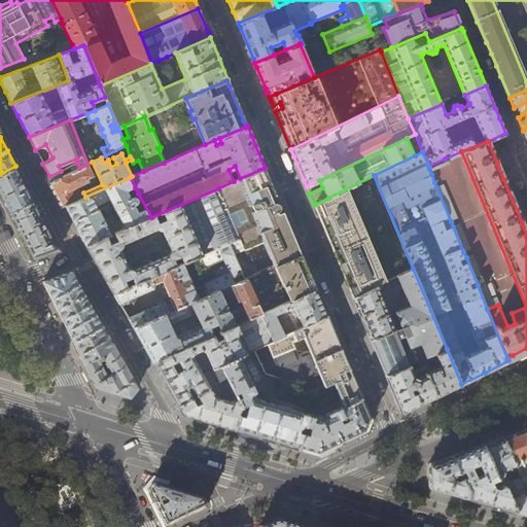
[(446,162),(445,159),(428,166),(429,169),(446,162)]
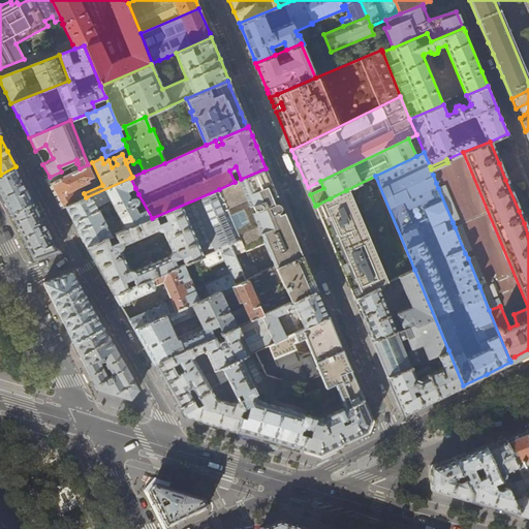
[(61,209),(65,207),(83,198),(79,190),(72,193),(70,190),(88,182),(87,179),(93,177),(88,164),(80,168),(78,163),(70,166),(72,172),(63,177),(61,172),(50,177),(44,179),(47,182),(61,209)]
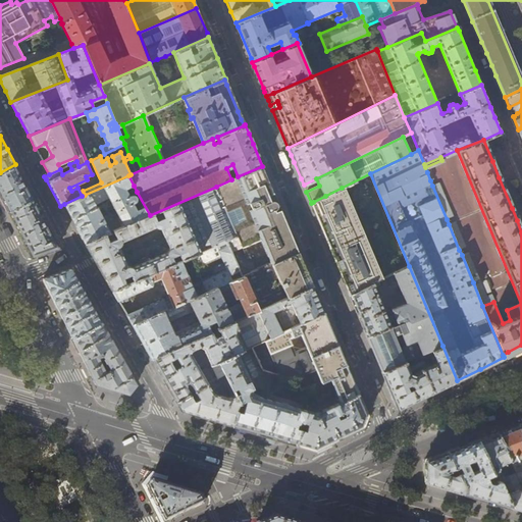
[(20,174),(15,164),(0,172),(0,194),(8,211),(33,199),(20,174)]
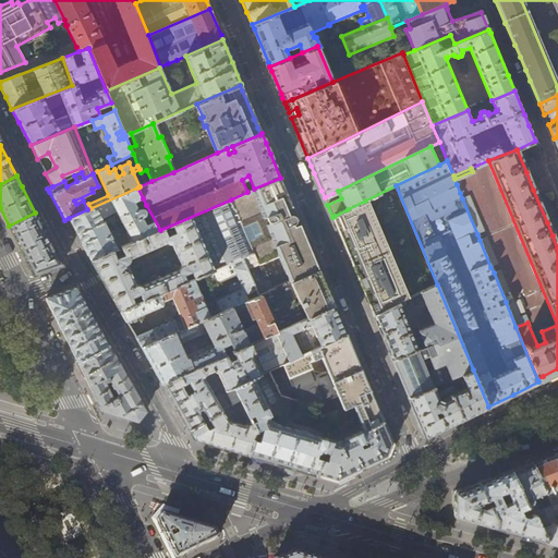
[(294,209),(280,178),(254,189),(247,192),(231,199),(242,226),(262,218),(268,233),(249,241),(253,252),(254,252),(259,266),(279,257),(290,281),(318,269),(316,262),(294,209)]
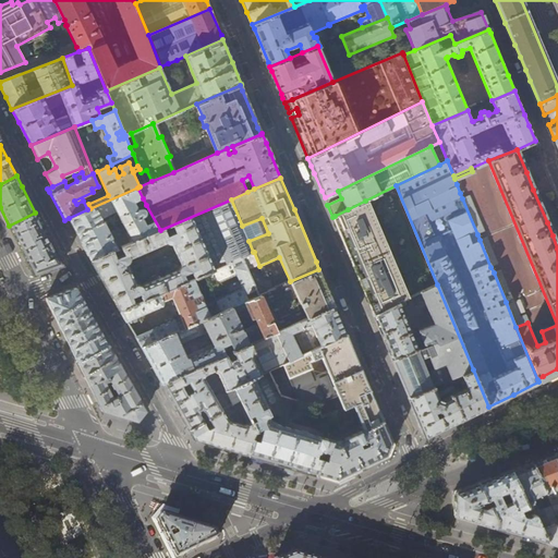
[(91,208),(87,209),(69,218),(80,239),(92,261),(160,230),(146,205),(138,209),(135,203),(143,198),(137,187),(91,208)]
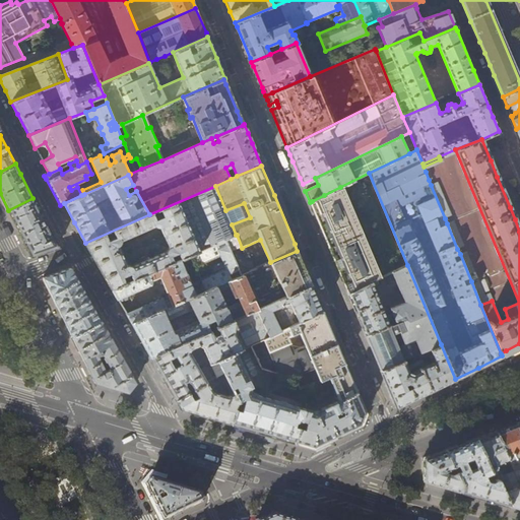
[(437,182),(431,185),(445,218),(451,215),(437,182)]
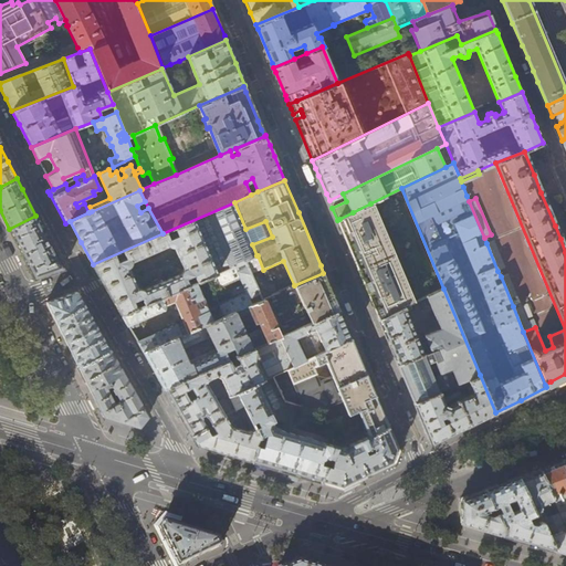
[(234,202),(163,233),(93,264),(107,290),(122,314),(244,261),(257,255),(252,244),(245,229),(234,202)]
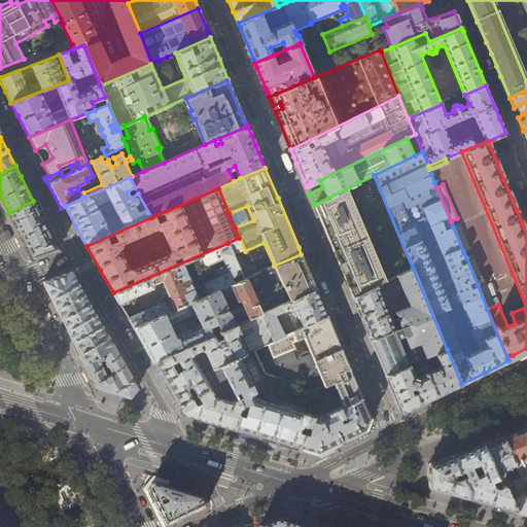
[(328,198),(316,204),(325,224),(345,271),(353,289),(355,295),(382,283),(383,282),(345,189),(328,198)]
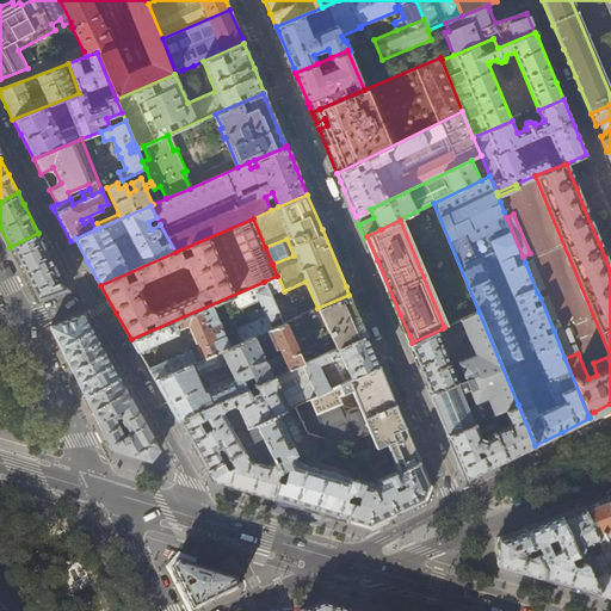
[(48,251),(38,233),(10,247),(22,270),(37,301),(68,289),(48,251)]
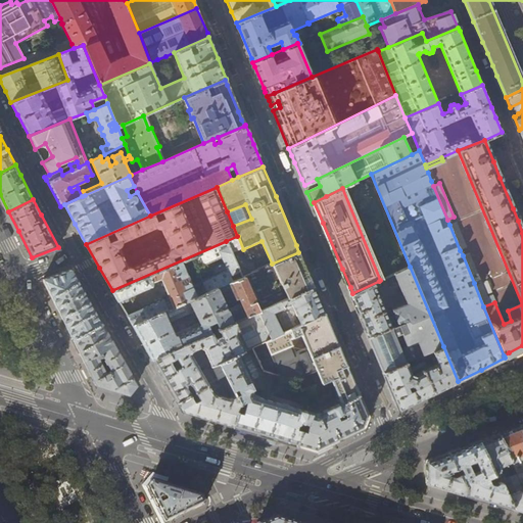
[(456,223),(449,225),(460,250),(466,247),(456,223)]
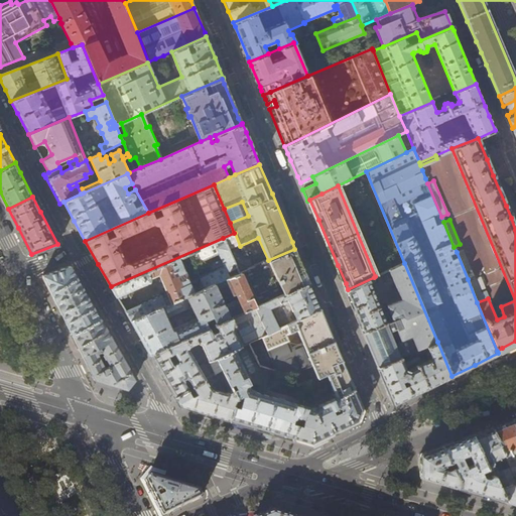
[(130,320),(239,273),(223,238),(111,286),(116,296),(149,281),(150,277),(158,273),(168,296),(162,299),(161,295),(125,311),(130,320)]
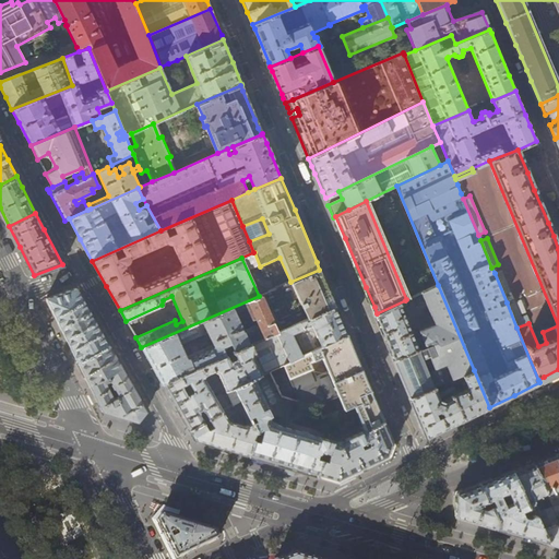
[(329,292),(319,270),(290,282),(262,295),(278,332),(334,306),(332,298),(329,292)]
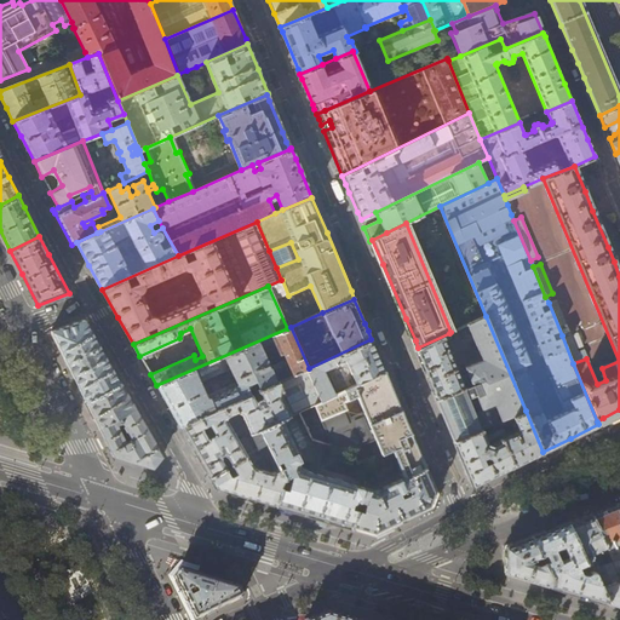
[(556,300),(549,303),(562,336),(568,332),(556,300)]
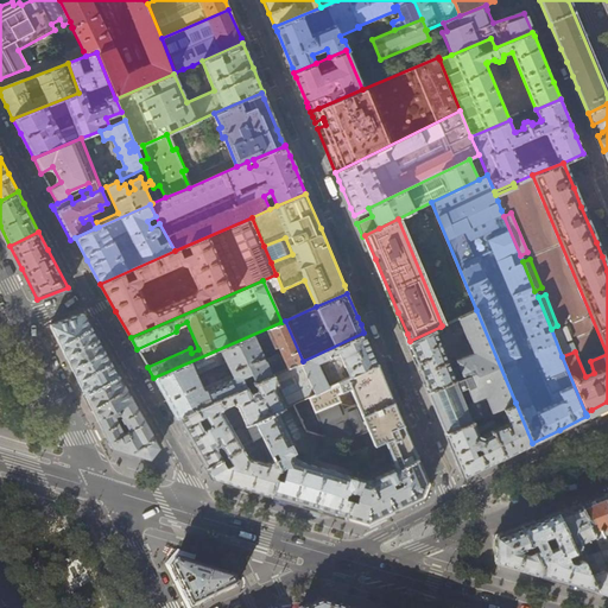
[(515,403),(476,310),(458,318),(473,353),(456,360),(445,358),(436,334),(442,331),(441,327),(410,341),(407,342),(417,367),(444,432),(472,422),(466,405),(486,397),(493,412),(499,410),(502,409),(515,403)]
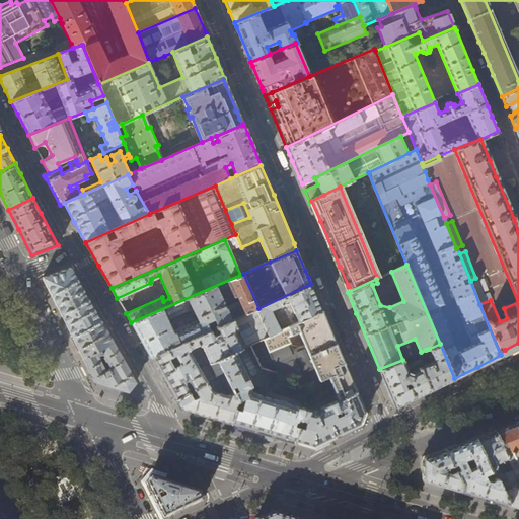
[(72,337),(100,320),(95,311),(70,268),(43,277),(59,309),(72,337)]
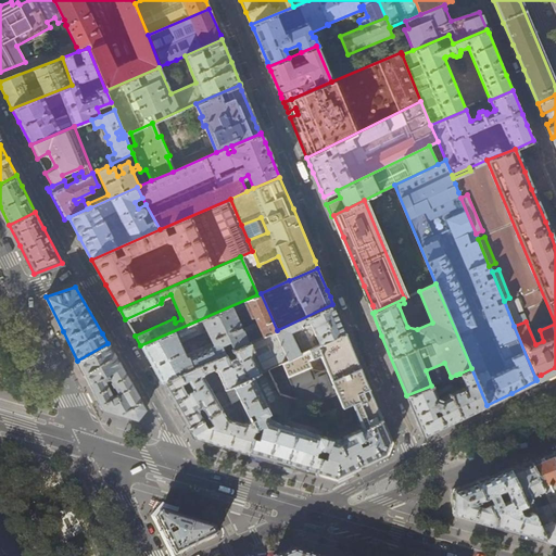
[(261,293),(257,294),(140,345),(149,361),(162,382),(184,373),(181,368),(182,368),(184,369),(191,366),(190,364),(191,364),(192,368),(226,353),(227,352),(224,344),(229,342),(232,350),(274,331),(277,330),(261,293)]
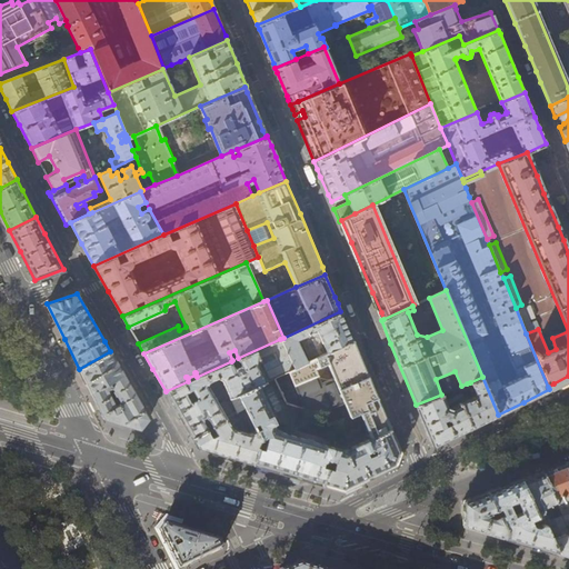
[(293,368),(352,340),(350,336),(340,311),(283,338),(280,339),(293,368)]
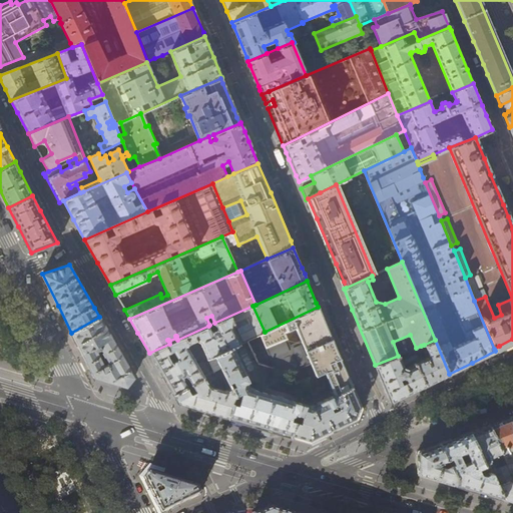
[(212,331),(210,330),(208,326),(177,340),(169,344),(149,353),(161,374),(173,394),(186,386),(182,380),(183,378),(182,377),(184,377),(185,375),(186,377),(187,377),(191,384),(220,367),(214,355),(245,341),(261,334),(265,332),(252,306),(214,323),(216,328),(215,330),(213,330),(212,331)]
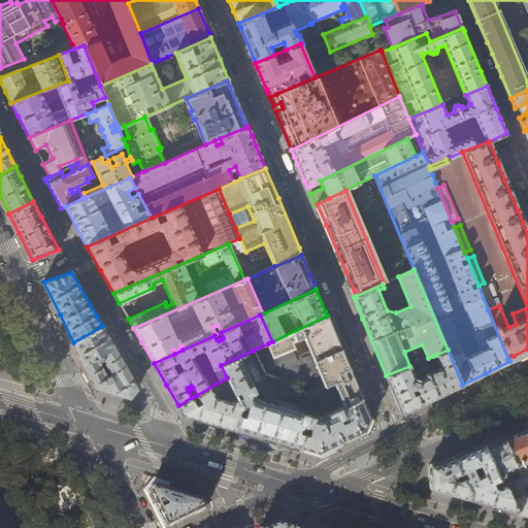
[(299,384),(316,376),(320,388),(335,382),(344,405),(344,406),(362,398),(355,382),(345,359),(327,316),(272,341),(268,343),(288,381),(299,384)]
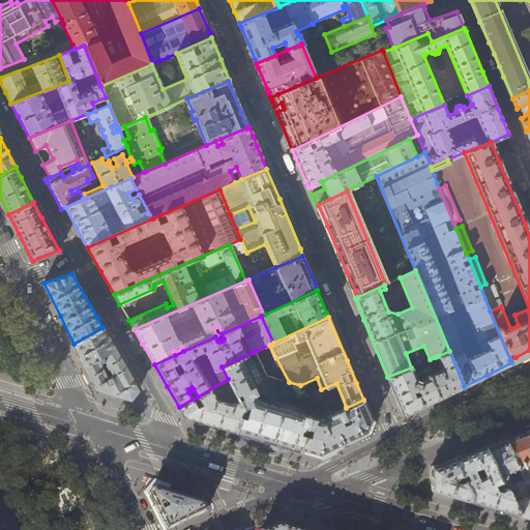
[(139,390),(123,362),(102,327),(74,344),(83,362),(97,390),(130,400),(139,390)]
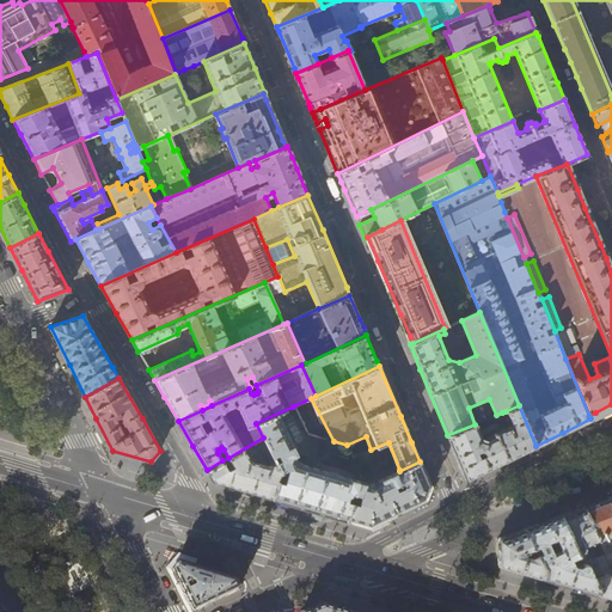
[(500,426),(495,424),(478,432),(475,423),(475,424),(447,435),(453,450),(466,479),(479,472),(482,471),(516,454),(536,446),(519,405),(506,411),(510,421),(510,423),(510,426),(509,427),(505,429),(503,427),(502,427),(501,427),(500,427),(500,426)]
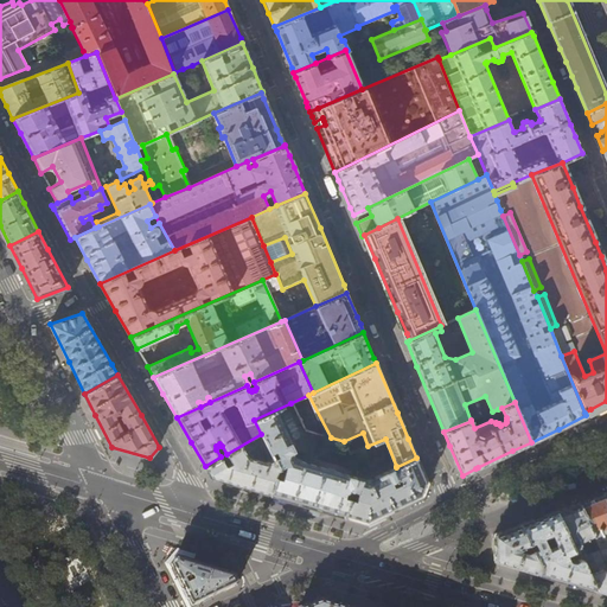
[(254,420),(261,434),(278,466),(269,493),(305,504),(343,515),(353,477),(302,460),(311,432),(305,430),(291,403),(254,420)]
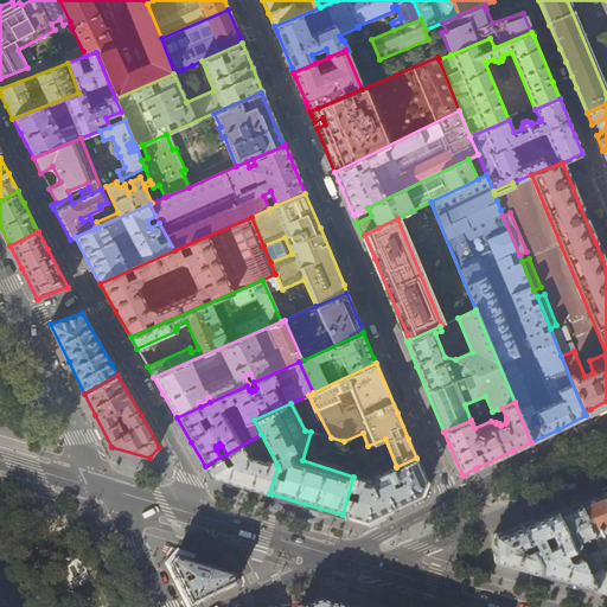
[(498,409),(484,415),(486,419),(489,419),(499,413),(498,409)]
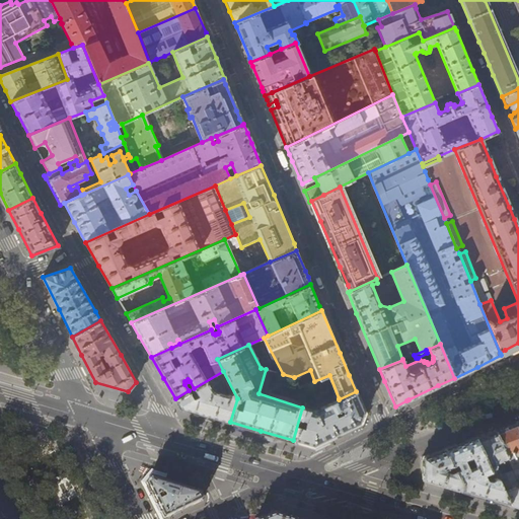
[(237,398),(223,371),(194,388),(189,390),(175,398),(179,408),(217,418),(230,422),(237,398)]
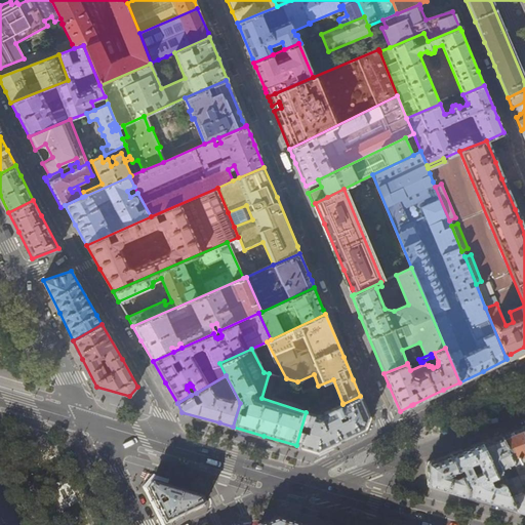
[(368,416),(360,396),(342,404),(342,403),(318,415),(306,412),(296,445),(306,448),(317,451),(335,442),(364,429),(367,421),(368,416)]
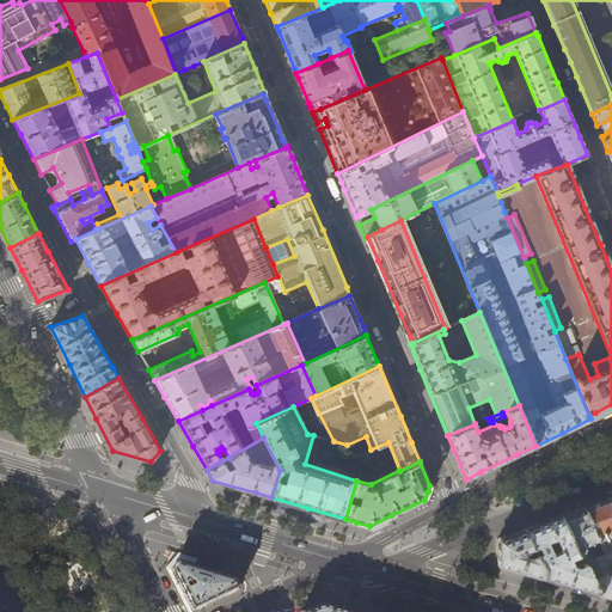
[(587,505),(583,506),(606,556),(611,552),(611,508),(607,497),(587,505)]
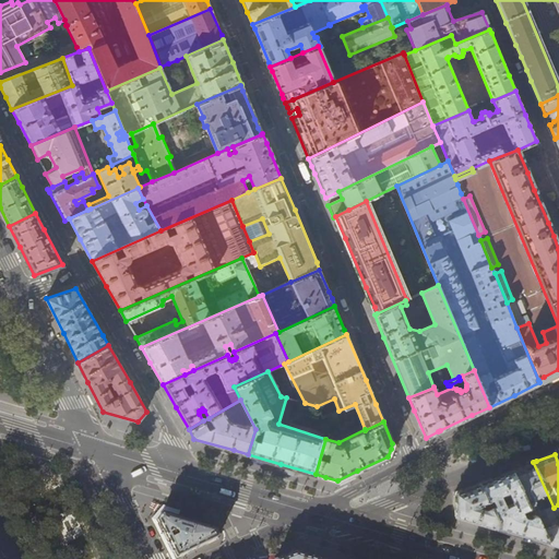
[(535,514),(548,542),(548,544),(558,547),(558,546),(558,520),(554,508),(533,462),(515,470),(512,471),(528,507),(530,509),(532,509),(534,509),(535,514)]
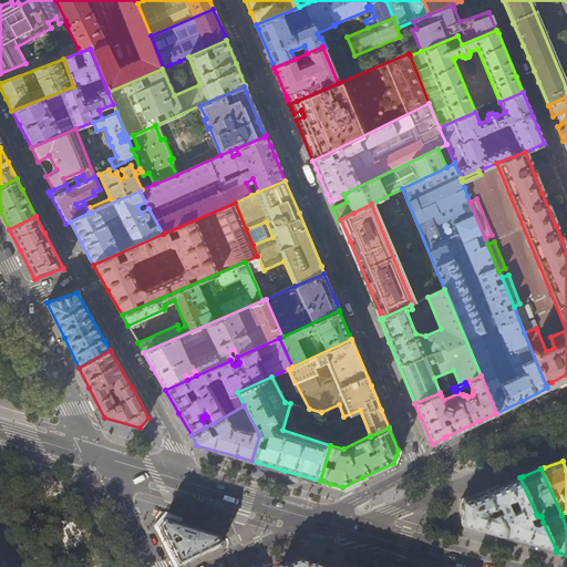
[(486,491),(504,528),(502,535),(523,542),(556,552),(556,549),(543,522),(538,523),(537,522),(535,519),(533,518),(528,519),(527,517),(536,514),(519,477),(498,485),(486,491)]
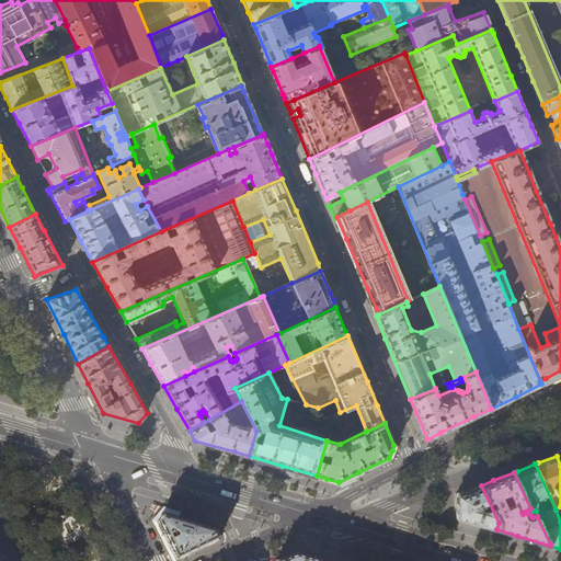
[(492,528),(496,529),(499,523),(481,485),(467,491),(457,494),(458,518),(492,528)]
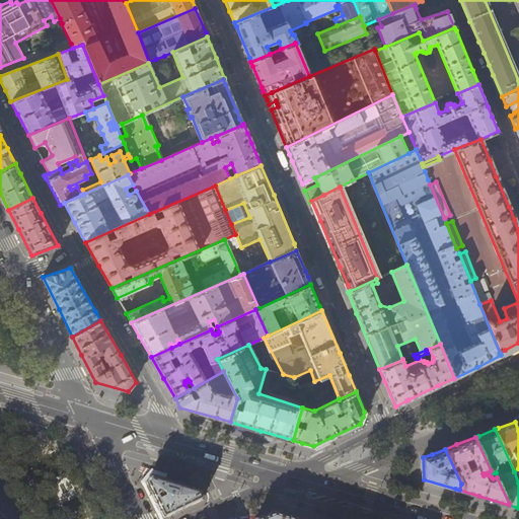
[(157,506),(163,518),(179,511),(202,500),(202,497),(201,493),(184,488),(150,477),(145,484),(157,506)]
